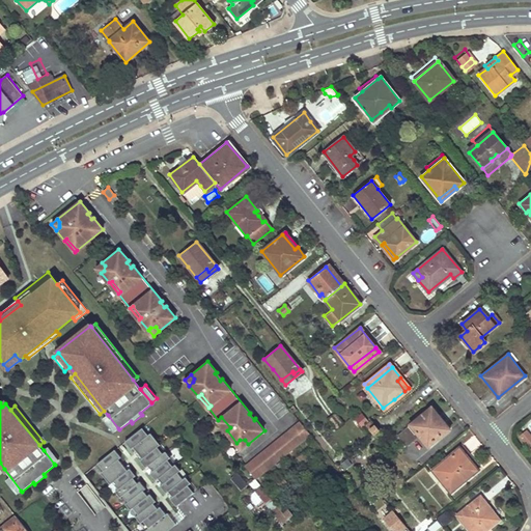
[(406,445),(412,440),(419,436),(426,445),(448,428),(431,408),(397,435),(406,445)]
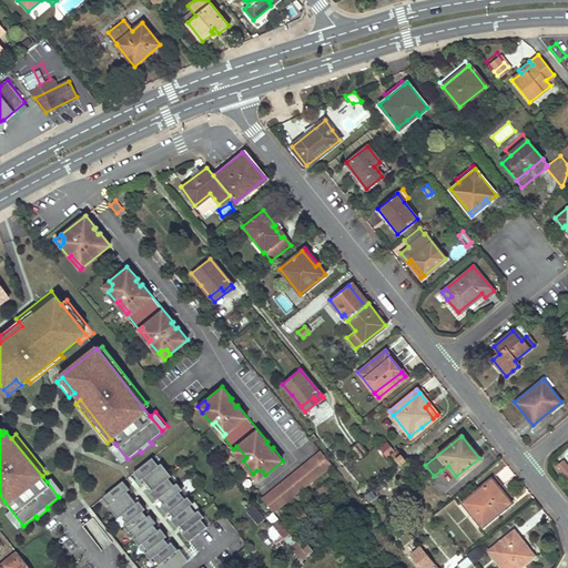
[(366,454),(362,447),(356,442),(351,447),(358,459),(366,454)]
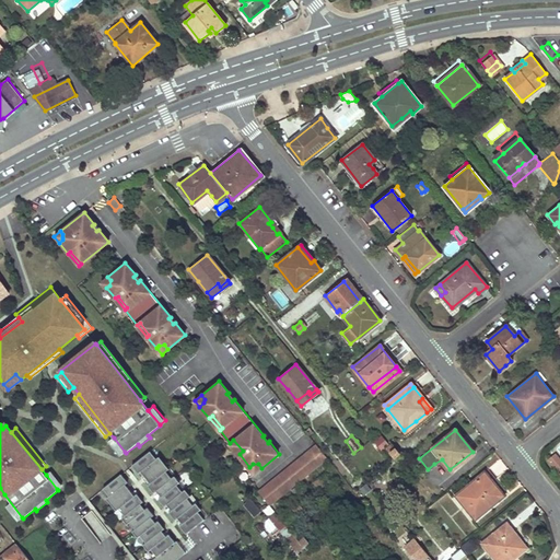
[(381,452),(389,445),(382,435),(373,443),(381,452)]
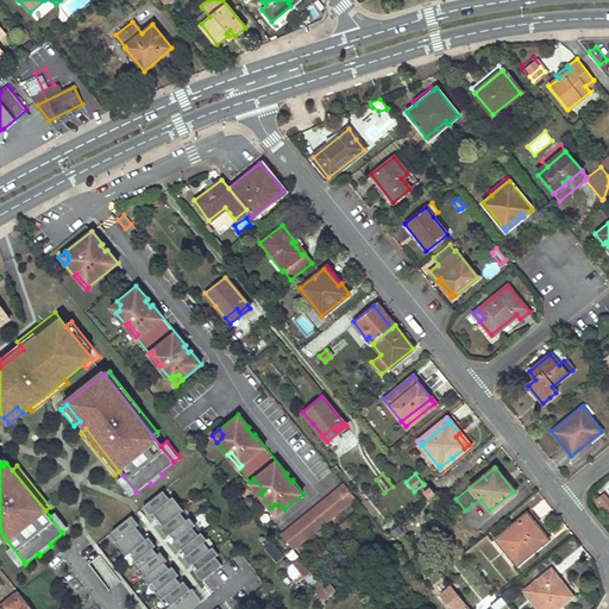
[(136,491),(124,476),(118,481),(130,496),(136,491)]
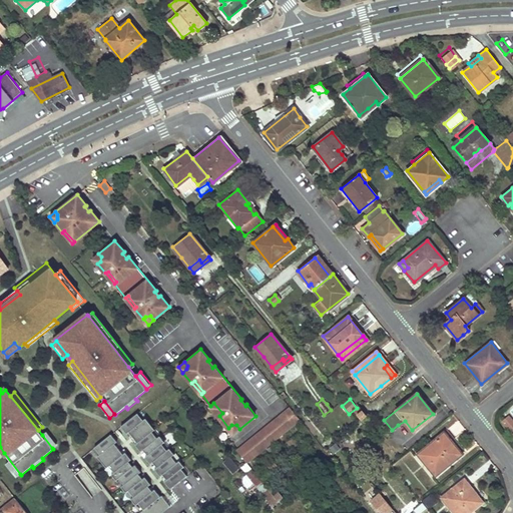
[(213,403),(210,406),(219,416),(222,413),(213,403)]
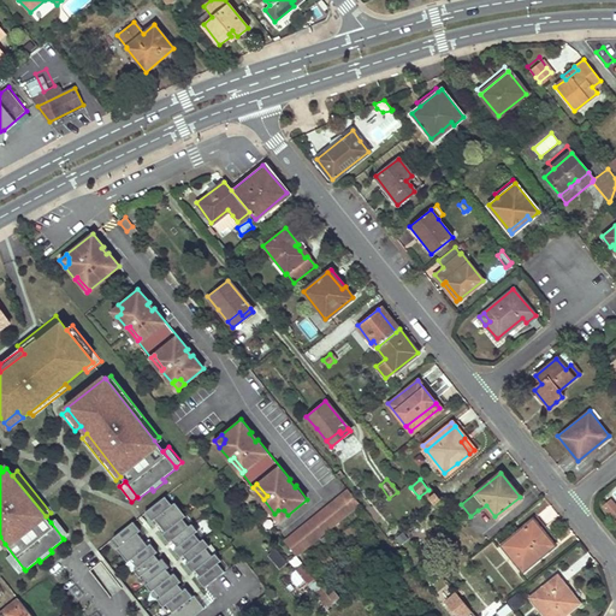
[(433,504),(439,499),(431,489),(425,493),(433,504)]
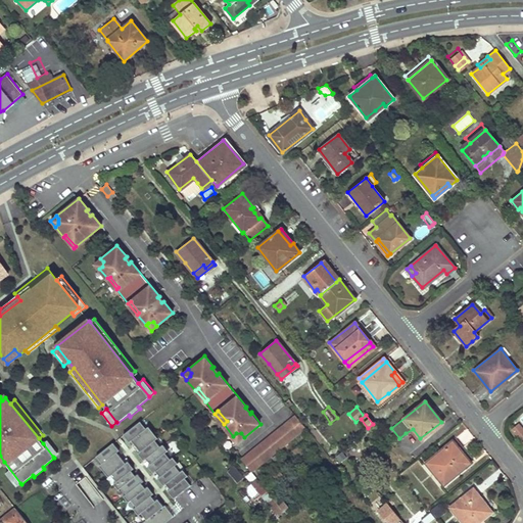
[(251,472),(304,428),(295,416),(241,460),(251,472)]
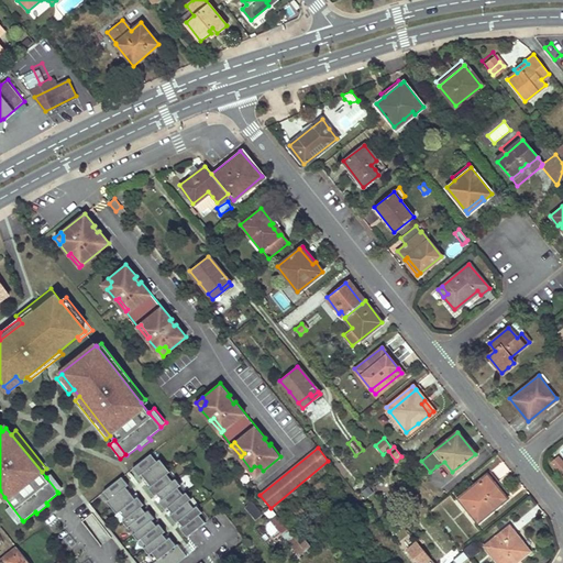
[(157,461),(151,453),(133,467),(140,476),(142,474),(152,486),(148,488),(155,496),(157,494),(162,499),(159,501),(166,509),(168,507),(173,512),(170,515),(176,522),(179,521),(184,527),(180,529),(187,537),(206,522),(199,515),(202,512),(197,506),(195,508),(189,500),(191,498),(186,492),(184,494),(178,487),(180,485),(176,478),(173,481),(167,474),(170,472),(161,459),(157,461)]
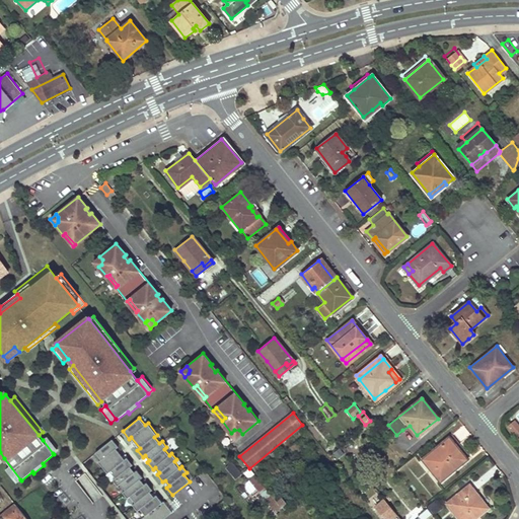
[(340,418),(329,418),(329,436),(340,436),(340,418)]
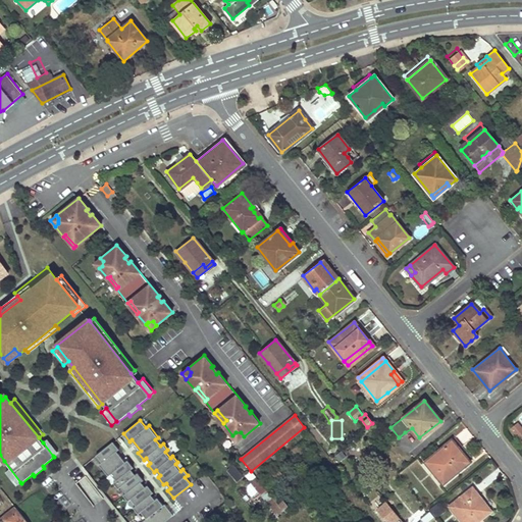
[(521,430),(515,421),(508,427),(518,438),(521,434),(521,430)]
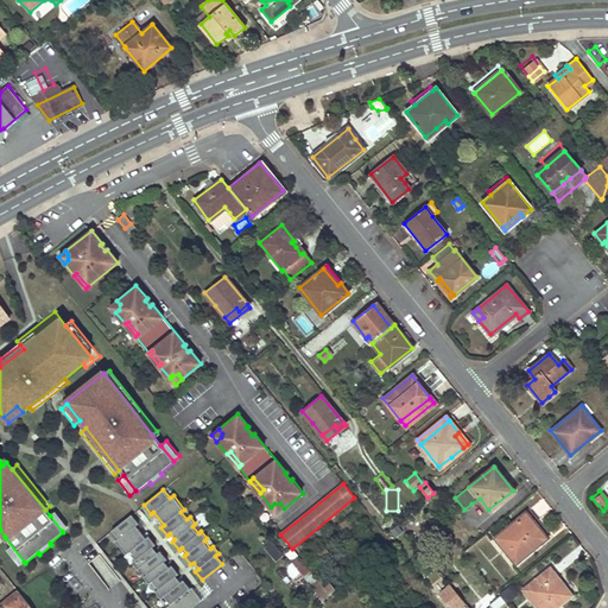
[(274,504),(271,507),(277,514),(284,508),(280,504),(274,504)]
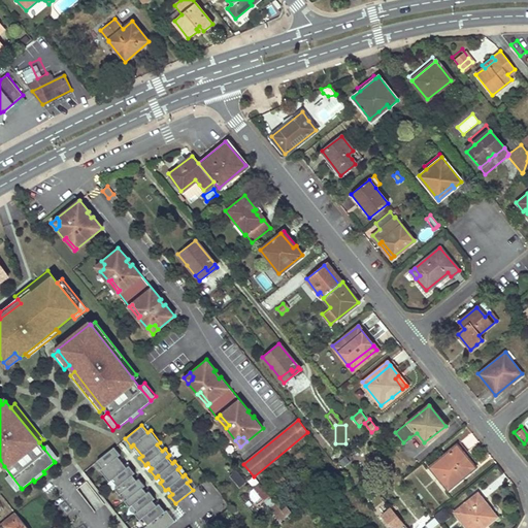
[(48,443),(43,448),(54,461),(59,457),(48,443)]
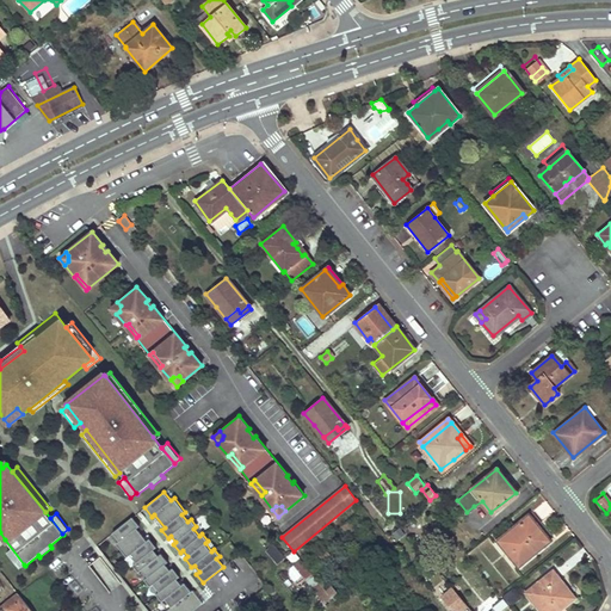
[(518,567),(547,543),(534,528),(536,525),(529,516),(497,541),(518,567)]
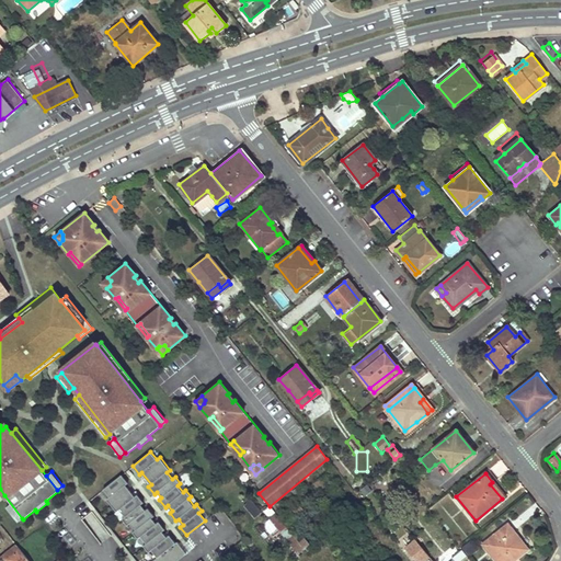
[(128,483),(122,474),(103,489),(110,497),(107,500),(116,512),(119,510),(125,516),(123,518),(127,525),(130,523),(136,530),(133,533),(138,538),(141,537),(147,544),(144,546),(149,552),(151,550),(158,557),(152,560),(175,560),(186,552),(176,541),(175,542),(170,535),(167,537),(162,531),(165,529),(159,522),(157,524),(152,518),(155,516),(148,508),(146,511),(141,504),(144,502),(137,494),(135,496),(126,485),(128,483)]
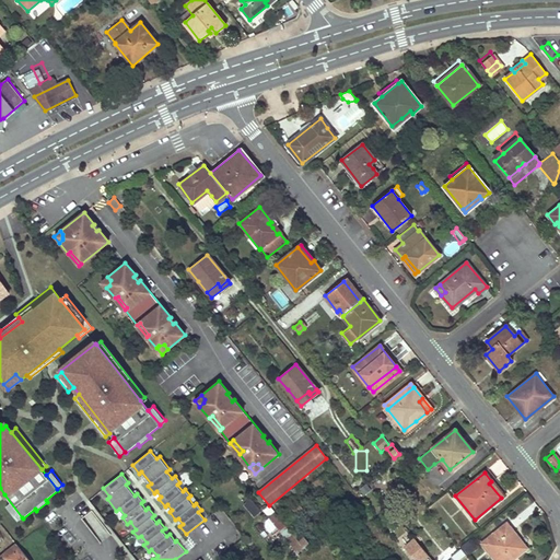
[(324,483),(322,481),(321,478),(312,485),(315,490),(324,483)]
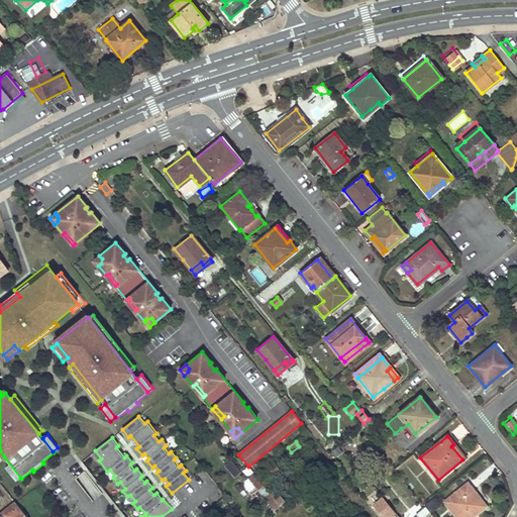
[(462,459),(464,457),(453,444),(451,446),(462,459)]
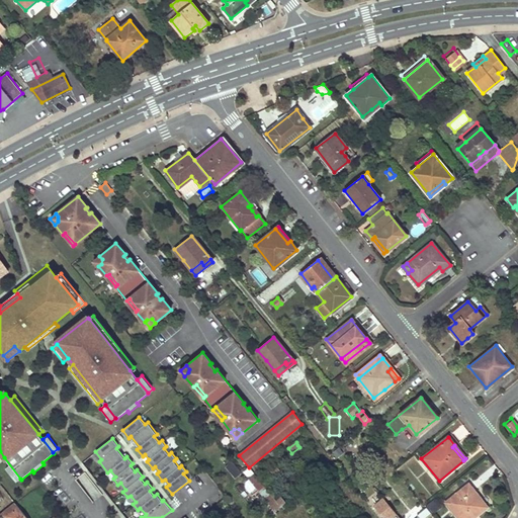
[(20,479),(4,457),(0,460),(0,462),(15,483),(20,479)]
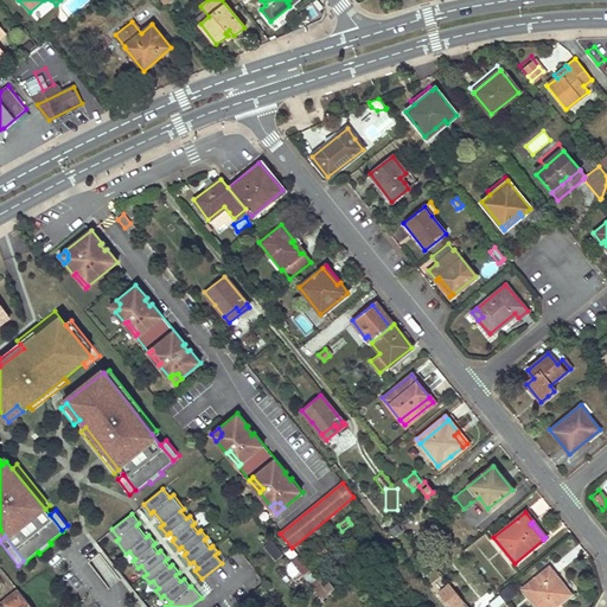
[(270,542),(264,548),(275,561),(282,555),(270,542)]
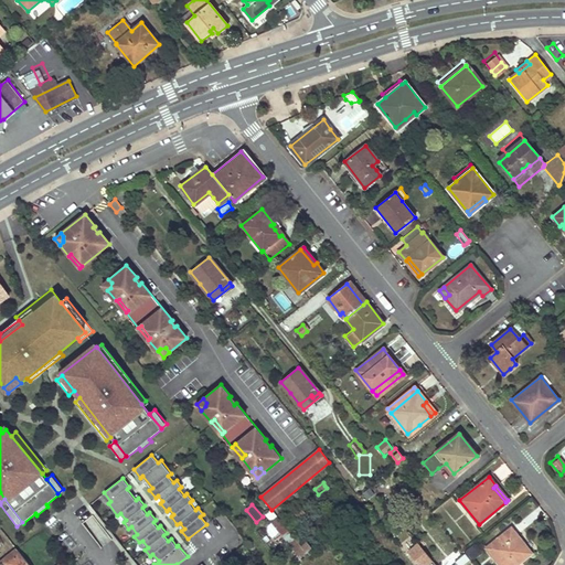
[(299,516),(304,512),(297,504),(292,509),(299,516)]
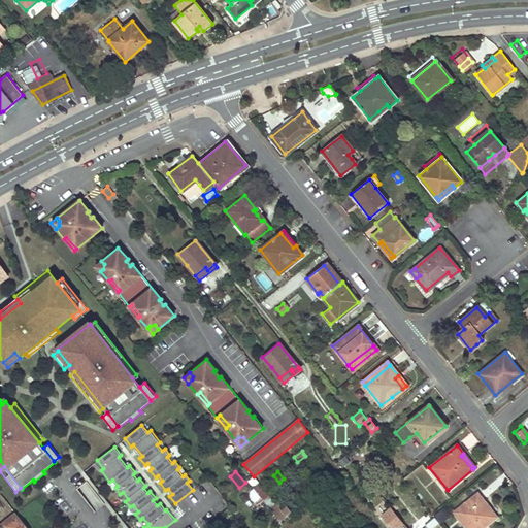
[(268,497),(257,484),(252,487),(254,489),(262,500),(263,501),(268,497)]
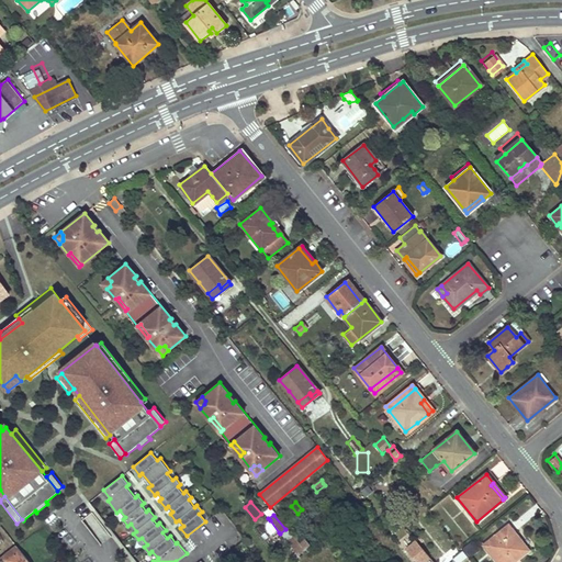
[(222,521),(228,529),(234,538),(238,535),(242,539),(244,537),(227,516),(222,521)]
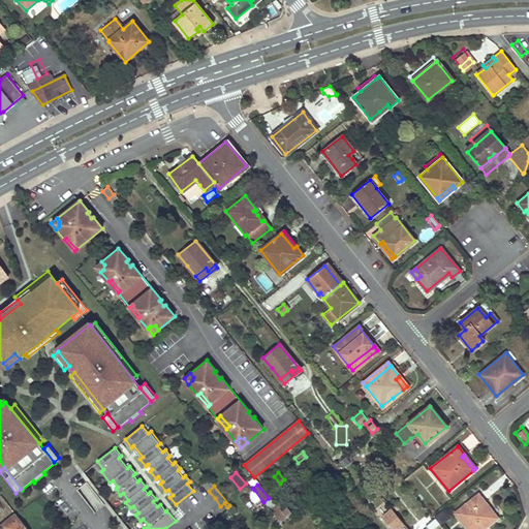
[(254,490),(251,492),(248,494),(257,505),(259,504),(262,501),(254,490)]
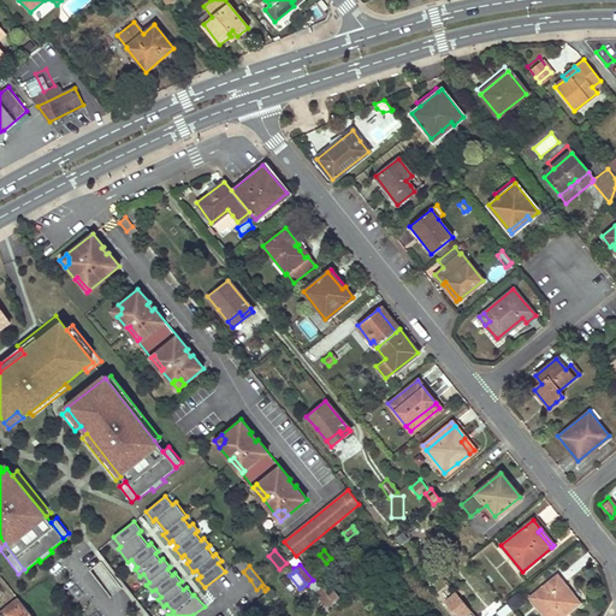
[(529,597),(540,610),(544,615),(560,615),(578,603),(556,576),(529,597)]
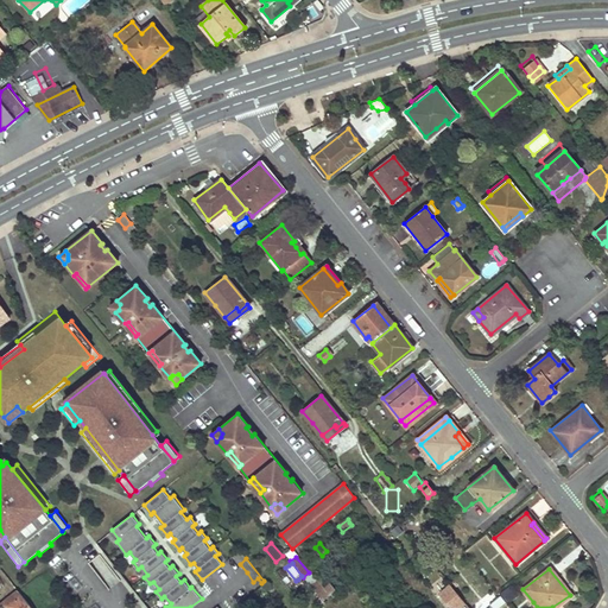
[(334,590),(331,587),(329,584),(322,590),(316,582),(310,586),(322,600),(334,590)]
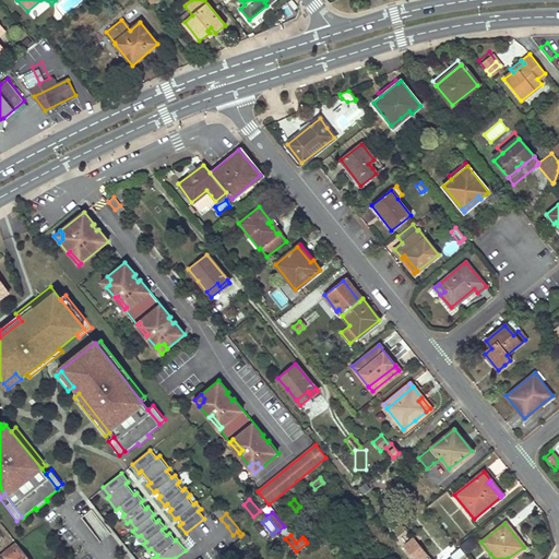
[(405,544),(416,558),(431,558),(413,536),(405,544)]
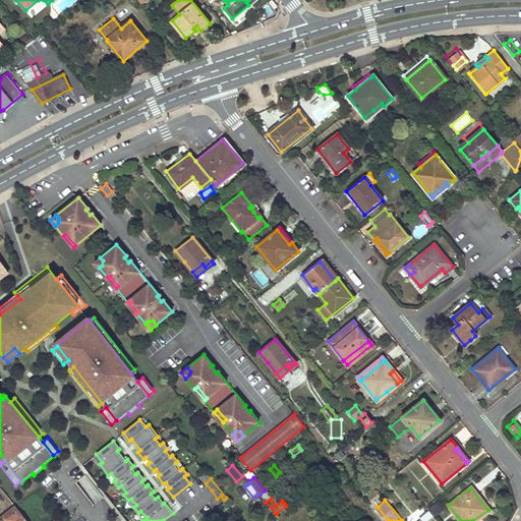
[(0,518),(2,520),(26,520),(15,506),(0,518)]
